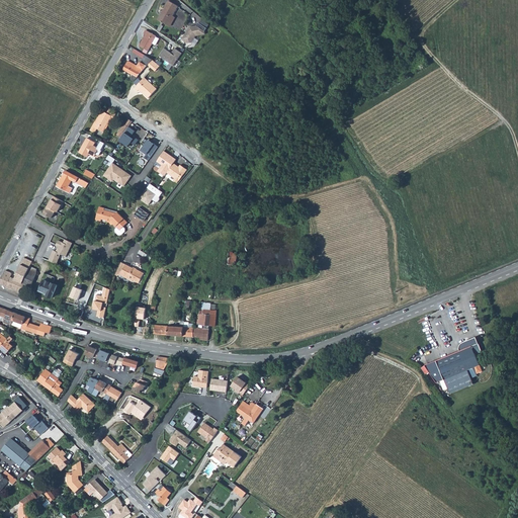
[(158,19),(167,25),(172,15),(178,6),(168,0),(158,19)]
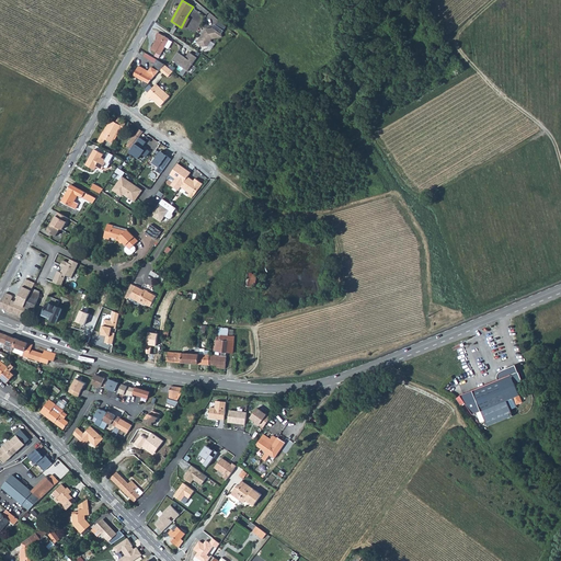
[(219,21),(217,24),(224,30),(227,26),(219,21)]
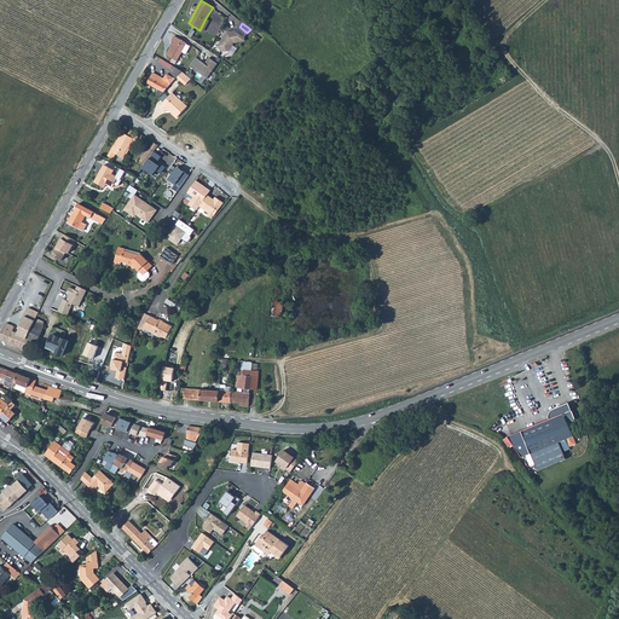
[(247,33),(239,27),(237,25),(235,32),(227,32),(218,47),(225,52),(230,51),(235,44),(246,41),(244,38),(247,33)]
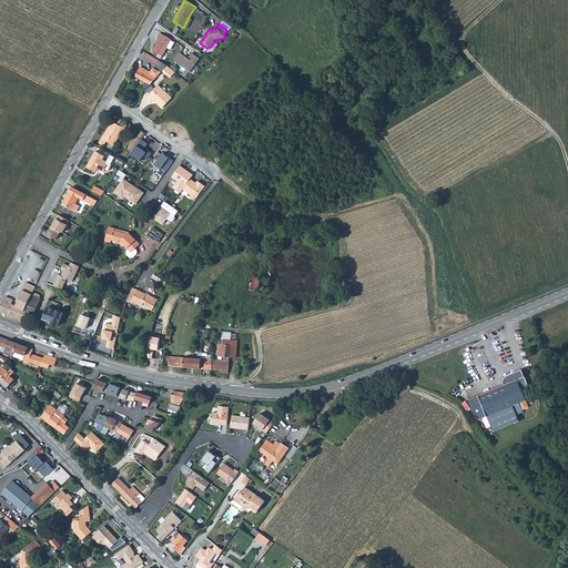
[(171,39),(160,33),(158,37),(159,38),(152,50),(158,53),(155,58),(160,60),(166,48),(170,50),(174,42),(171,40),(171,39)]
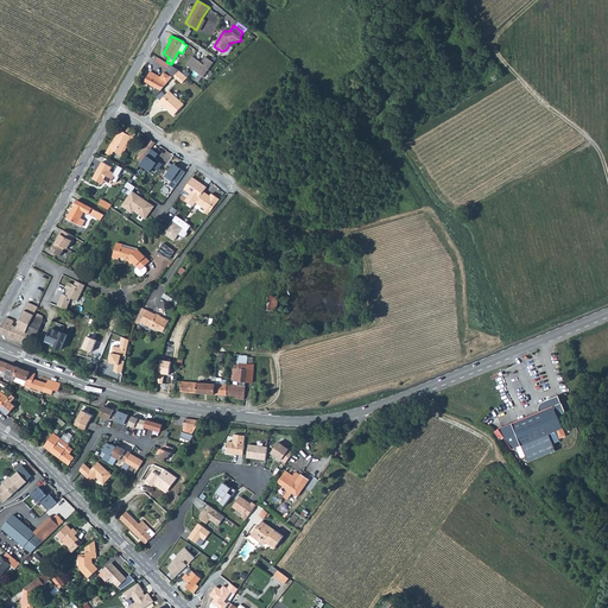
[(192,56),(187,65),(200,74),(195,81),(198,83),(214,62),(206,56),(202,62),(192,56)]
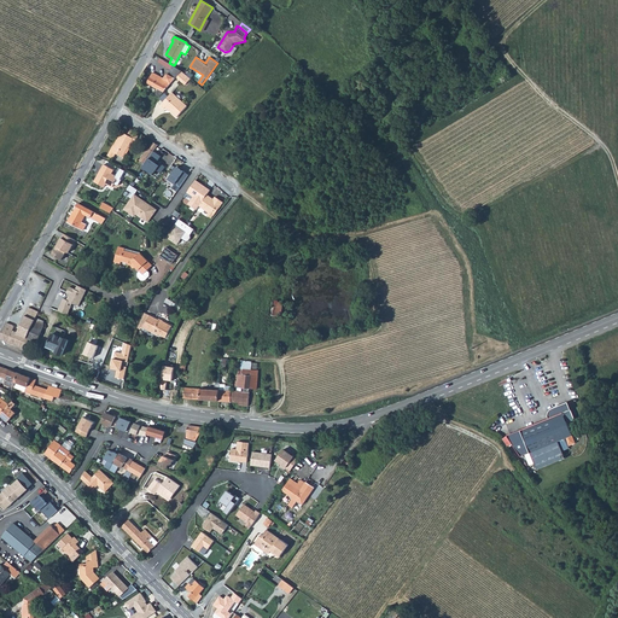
[(152,73),(147,82),(157,88),(155,94),(159,97),(176,77),(181,71),(174,65),(169,63),(161,58),(158,62),(170,69),(163,79),(152,73)]
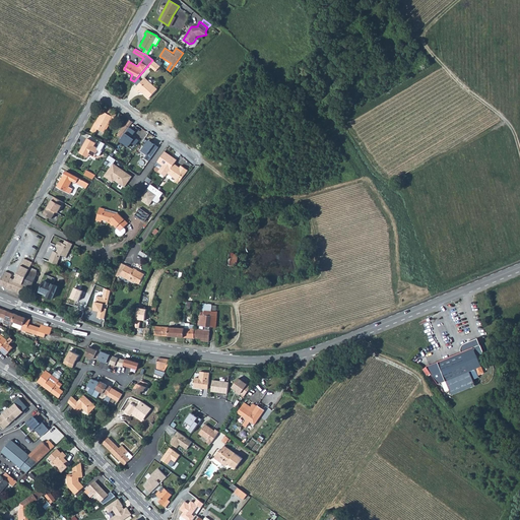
[(152,60),(148,65),(152,68),(153,67),(156,71),(160,66),(152,60)]
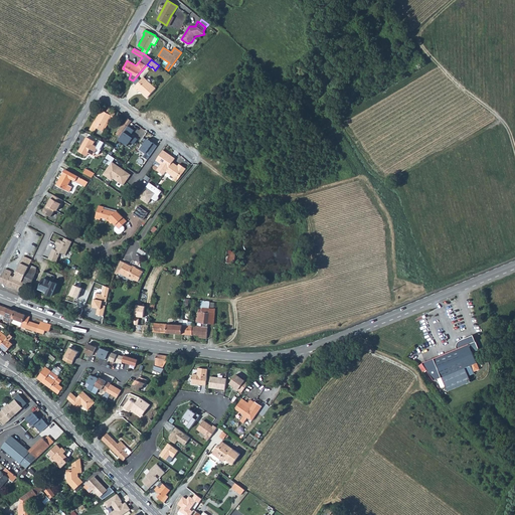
[(137,91),(139,90),(140,89),(144,93),(143,94),(148,98),(156,89),(144,76),(134,88),(137,91)]
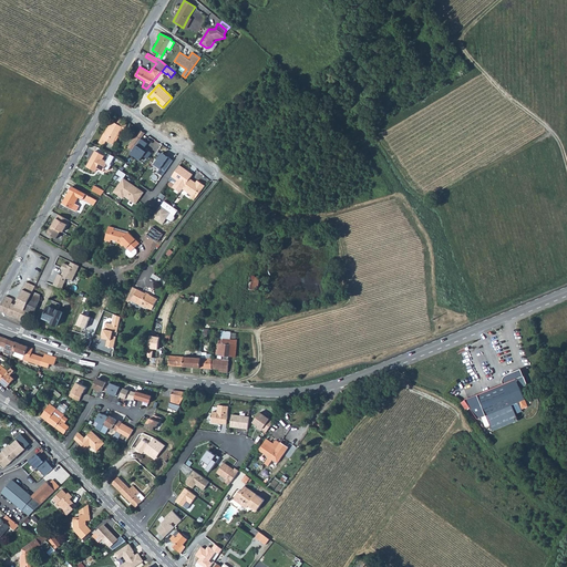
[(122,127),(117,124),(111,121),(109,125),(111,126),(106,135),(104,134),(100,143),(104,145),(106,141),(113,144),(122,127)]
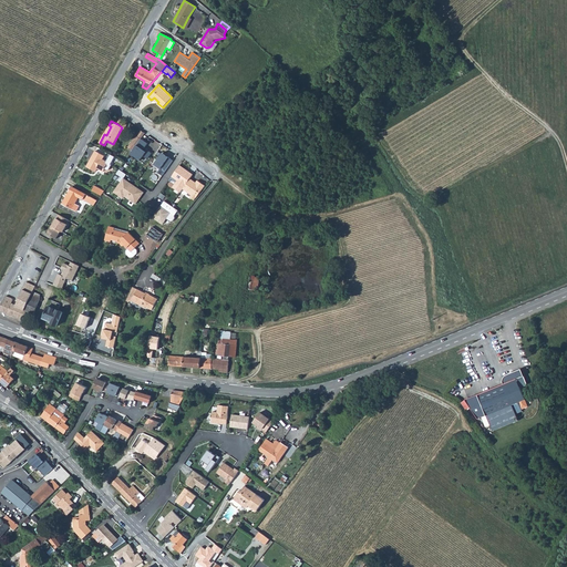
[(136,136),(132,142),(136,145),(141,138),(136,136)]
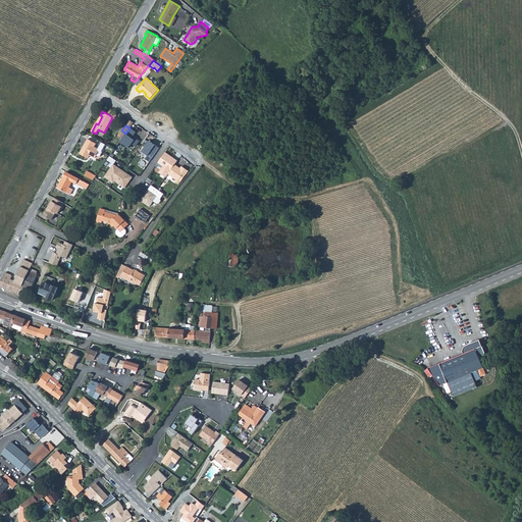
[(137,132),(129,127),(125,134),(122,138),(119,142),(129,149),(132,145),(136,147),(140,141),(137,138),(135,140),(132,138),(137,132)]
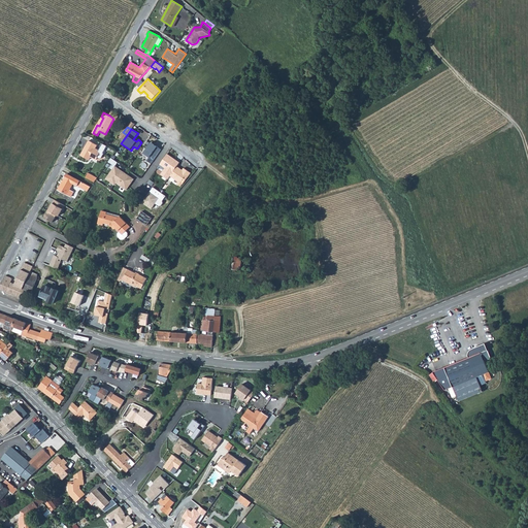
[(96,160),(97,158),(100,153),(100,152),(95,149),(97,145),(89,140),(80,156),(89,160),(91,156),(93,157),(92,158),(96,160)]
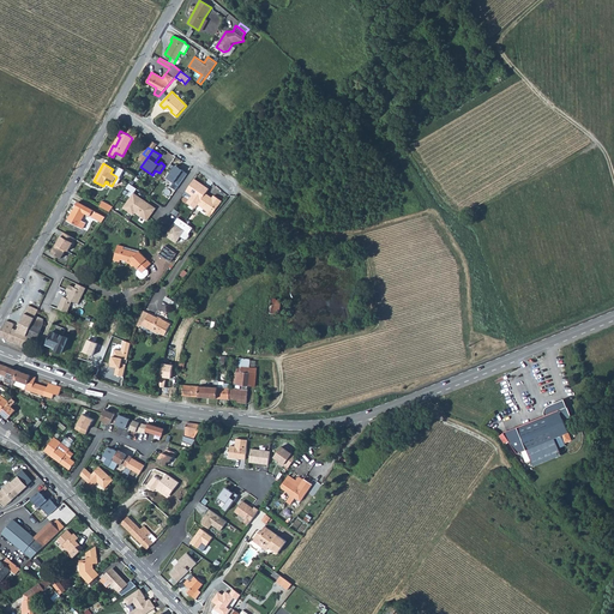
[(187,174),(176,166),(168,178),(174,182),(172,186),(176,190),(187,174)]
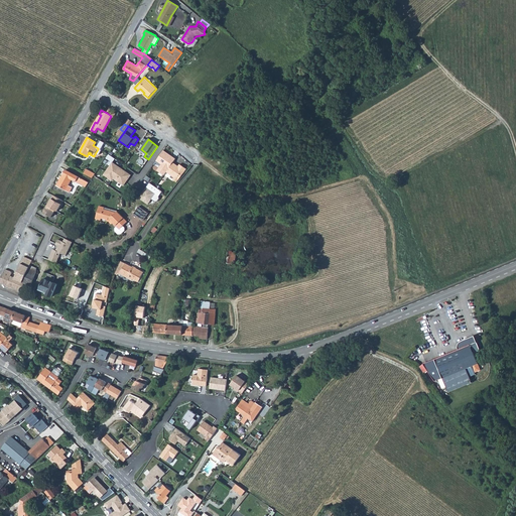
[(163,150),(156,161),(161,164),(157,170),(164,175),(166,172),(173,163),(176,159),(163,150)]
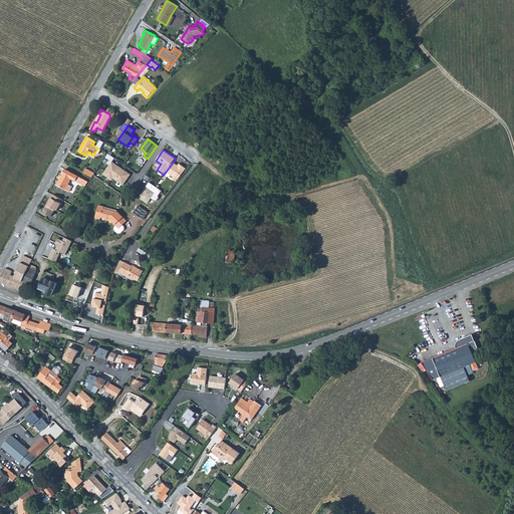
[(109,166),(102,175),(111,181),(112,178),(123,185),(131,175),(111,162),(114,159),(107,154),(105,158),(109,161),(107,164),(109,166)]
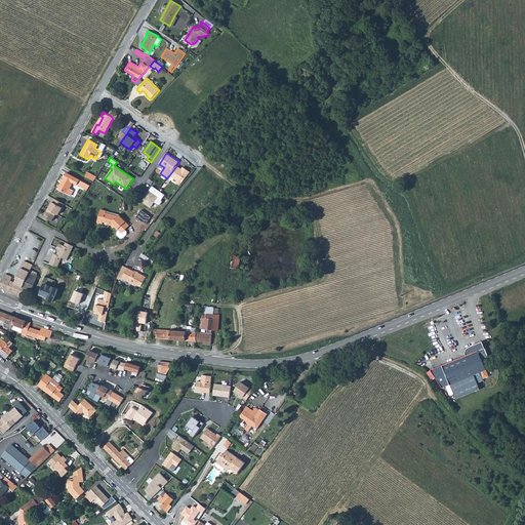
[(182,169),(176,166),(169,175),(177,180),(176,183),(180,186),(191,172),(183,167),(182,169)]
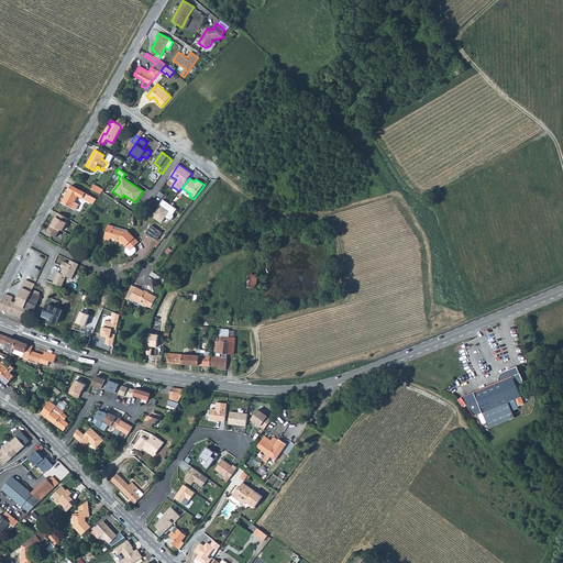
[(80,190),(72,185),(62,202),(76,209),(78,205),(74,202),(78,196),(94,205),(97,199),(86,194),(85,192),(80,190)]
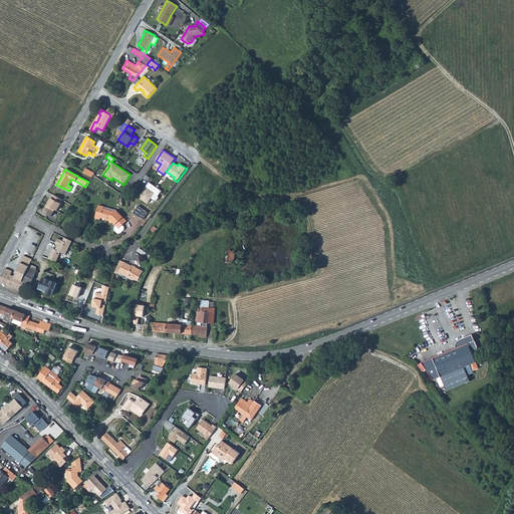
[(85,169),(83,173),(91,178),(94,174),(85,169)]
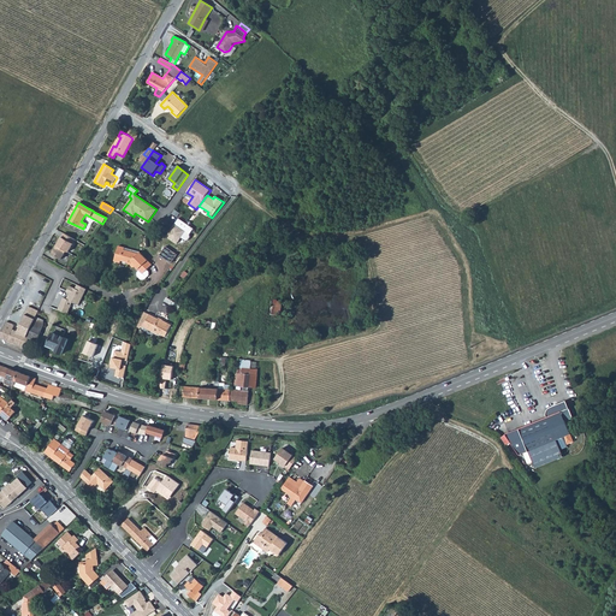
[(179,219),(166,237),(176,244),(184,232),(190,236),(195,229),(179,219)]
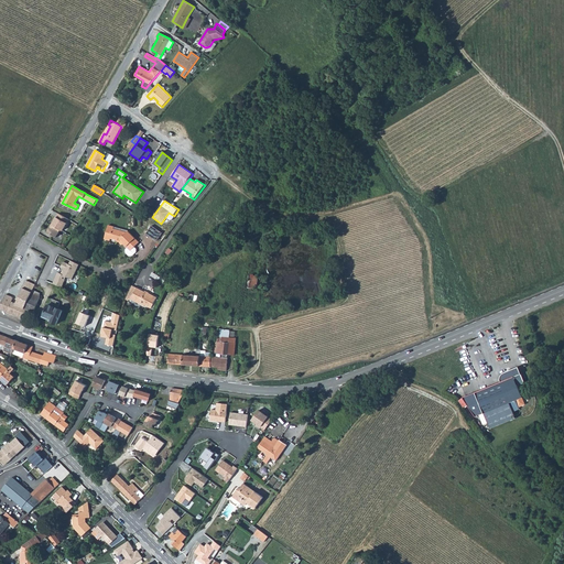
[(71,219),(58,213),(46,232),(56,238),(61,231),(63,232),(71,219)]
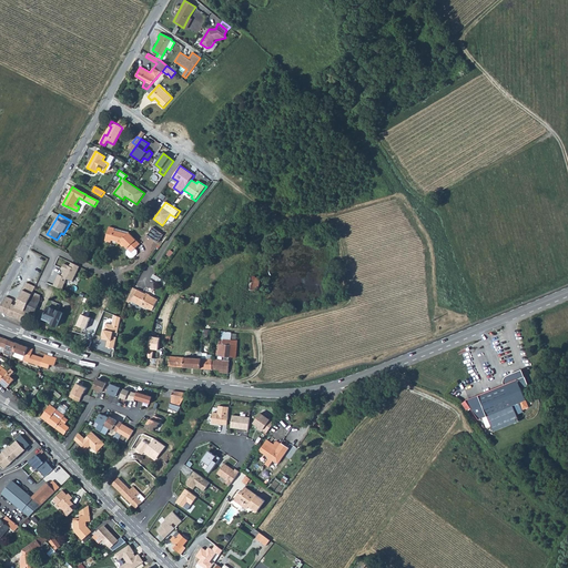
[(109,226),(104,241),(111,242),(111,240),(118,242),(118,243),(119,244),(121,243),(124,245),(129,250),(127,251),(127,254),(130,257),(133,257),(138,253),(138,251),(135,249),(140,244),(129,233),(127,234),(114,230),(114,229),(109,226)]
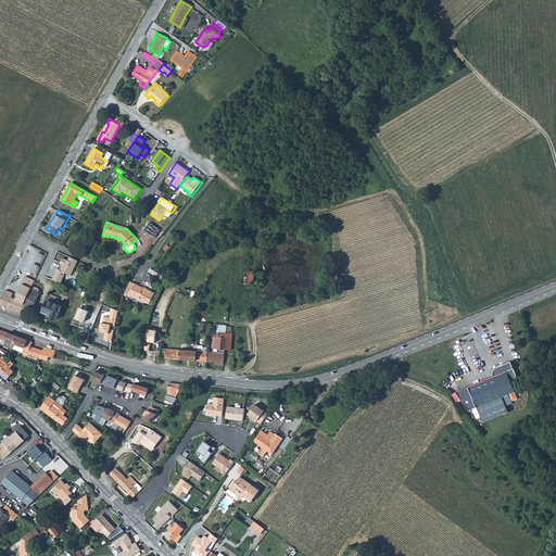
[(160,230),(149,223),(143,230),(153,238),(160,230)]
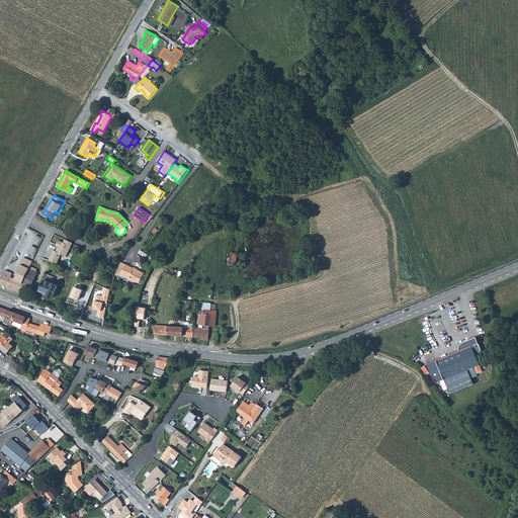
[(54,250),(49,260),(57,263),(61,254),(67,256),(73,243),(65,240),(63,243),(58,241),(56,246),(58,247),(56,252),(54,250)]
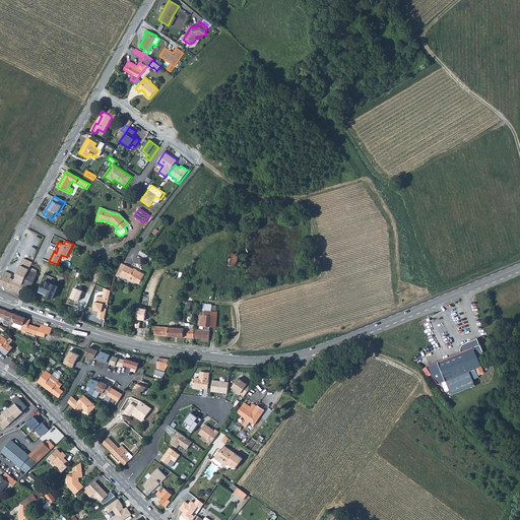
[(229,254),(228,265),(237,266),(238,255),(229,254)]
